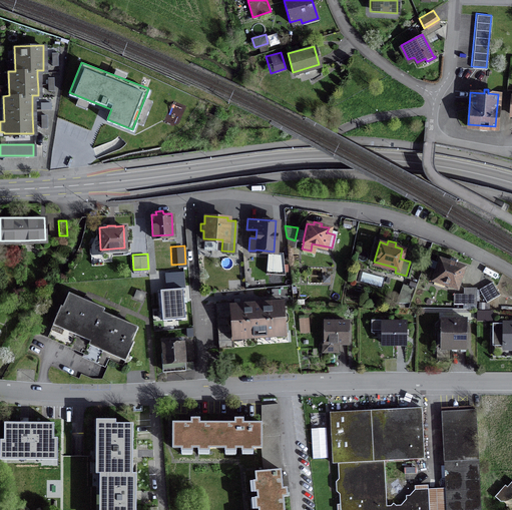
[(455,286),(462,267),(439,259),(433,278),(455,286)]
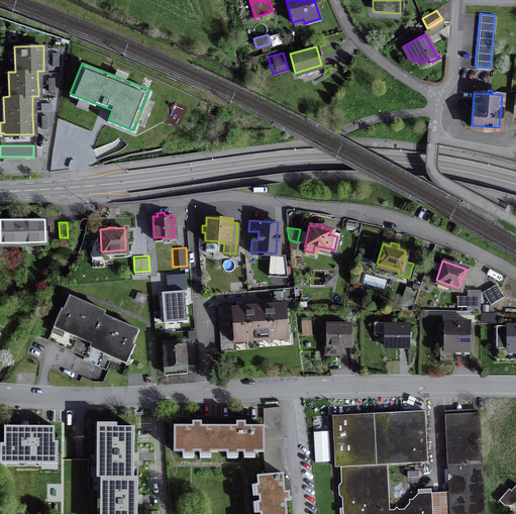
[(259,283),(255,283),(255,289),(269,288),(269,280),(259,280),(259,283)]
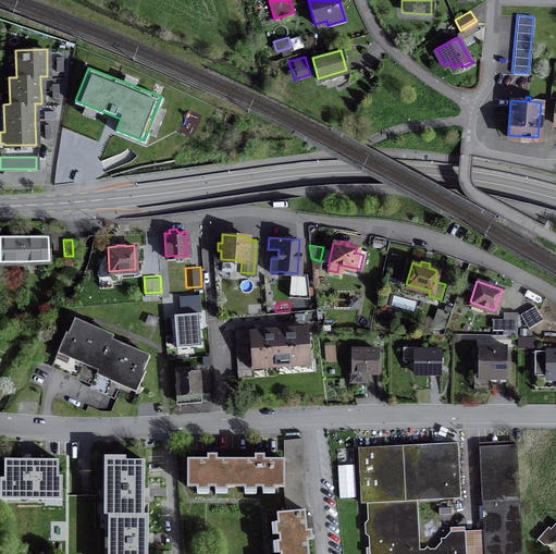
[(529,327),(542,318),(533,306),(520,314),(529,327)]
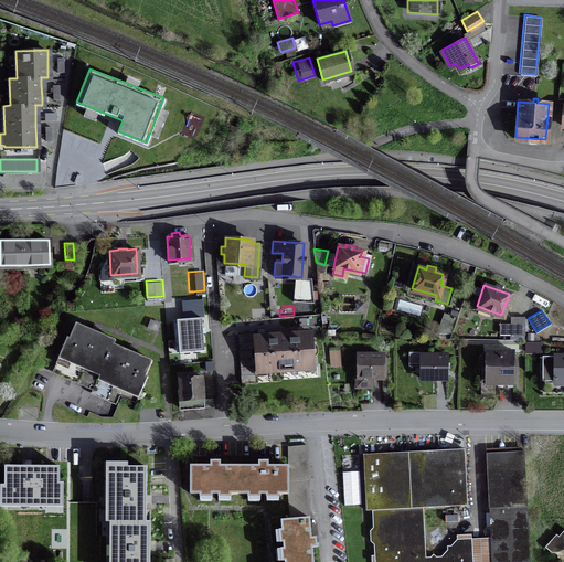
[(449,331),(456,316),(445,311),(438,331),(449,331)]
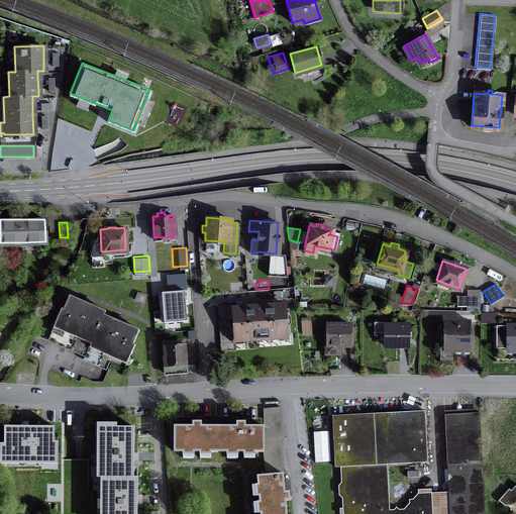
[(163,320),(186,319),(186,299),(185,289),(162,290),(163,320)]
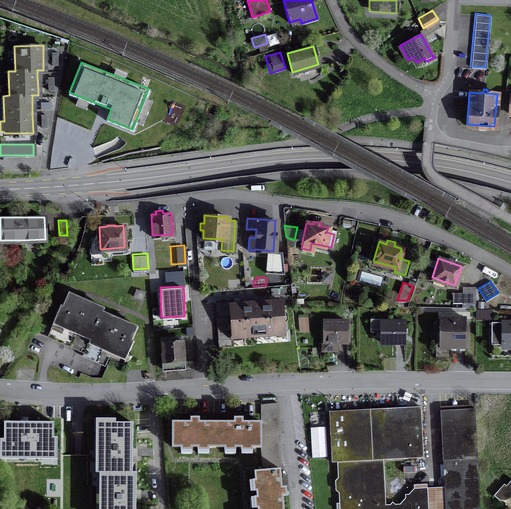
[(462,294),(453,294),(452,304),(472,305),(472,290),(462,290),(462,294)]
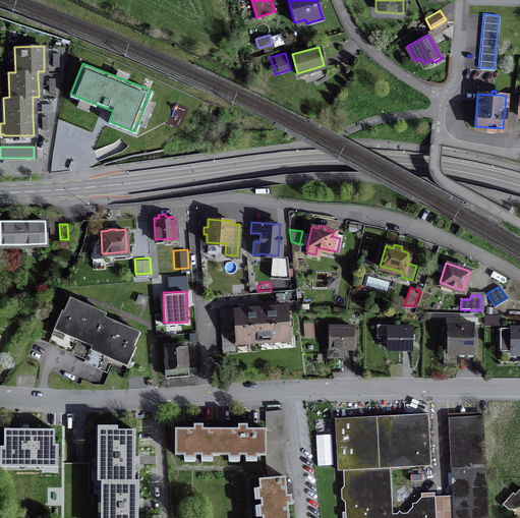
[(48,339),(88,356),(87,360),(106,368),(113,354),(127,360),(134,345),(132,344),(138,331),(121,323),(103,315),(105,311),(85,303),(68,296),(62,310),(60,309),(48,339)]
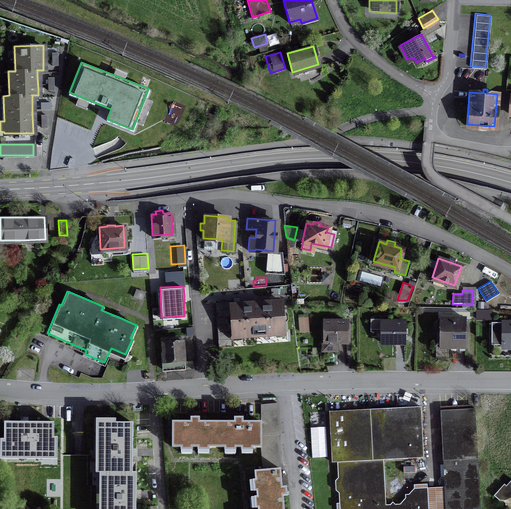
[(231,335),(229,304),(229,300),(214,301),(217,345),(232,344),(231,335)]
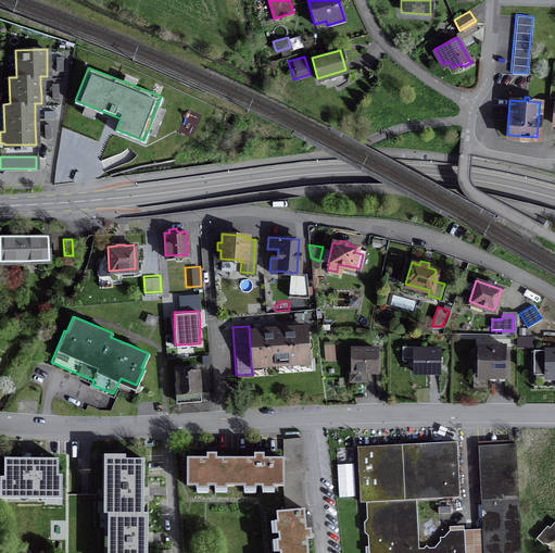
[(249,330),(251,364),(307,360),(305,326),(249,330)]
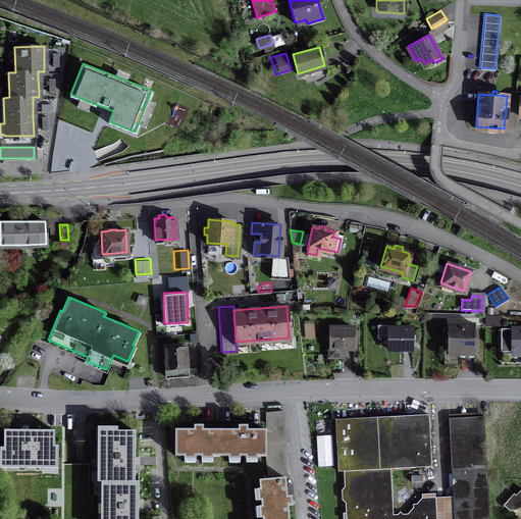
[(336,322),(336,325),(329,325),(328,347),(331,347),(331,356),(342,356),(343,347),(353,348),(353,326),(343,326),(343,322),(336,322)]
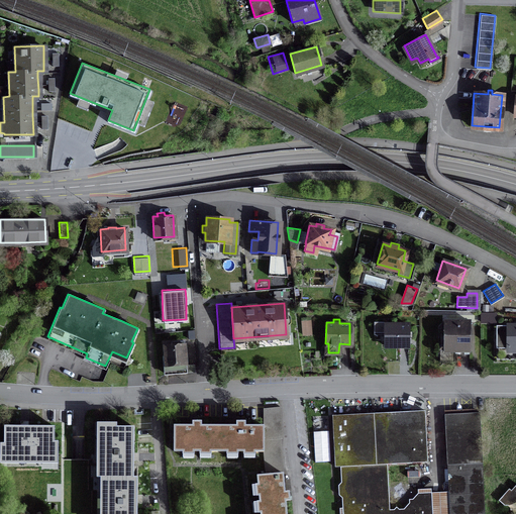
[(443,319),(443,349),(469,349),(469,319),(443,319)]
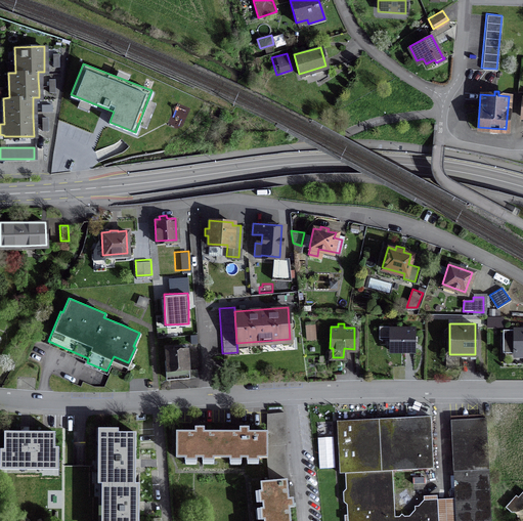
[(513,351),(513,356),(514,356),(514,360),(522,359),(522,323),(519,323),(519,326),(513,326),(513,328),(513,351)]
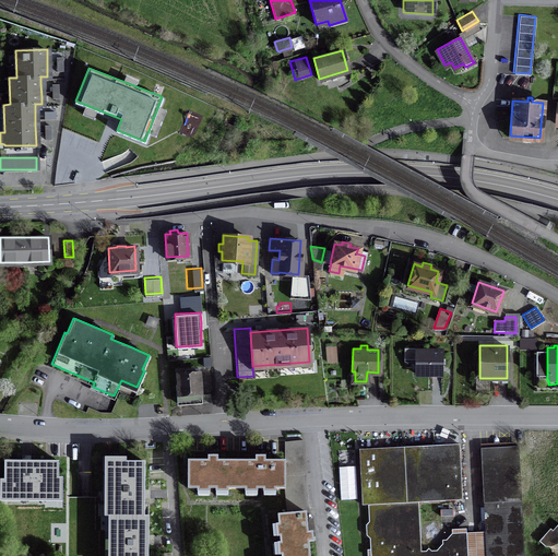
[(415,350),(415,373),(440,373),(440,350),(415,350)]
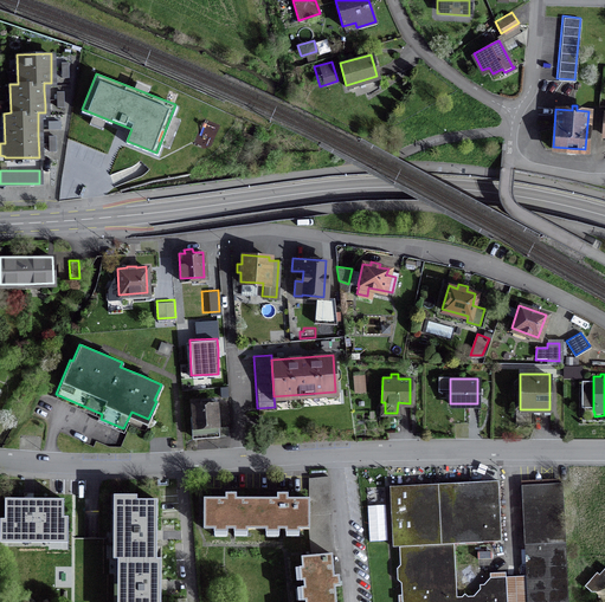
[(580,406),(593,406),(593,379),(580,379),(580,406)]
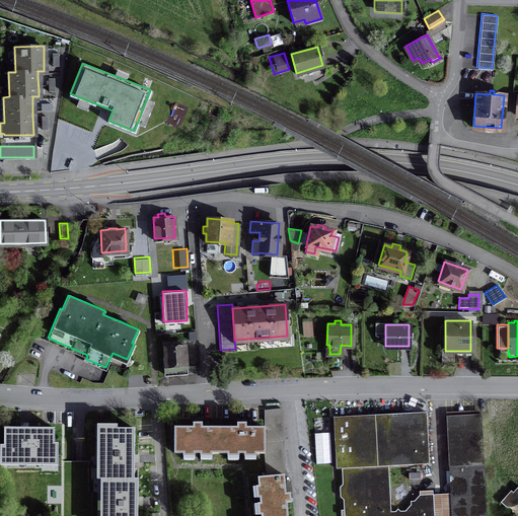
[(173,345),(163,346),(165,374),(187,373),(183,344),(178,345),(178,341),(173,342),(173,345)]
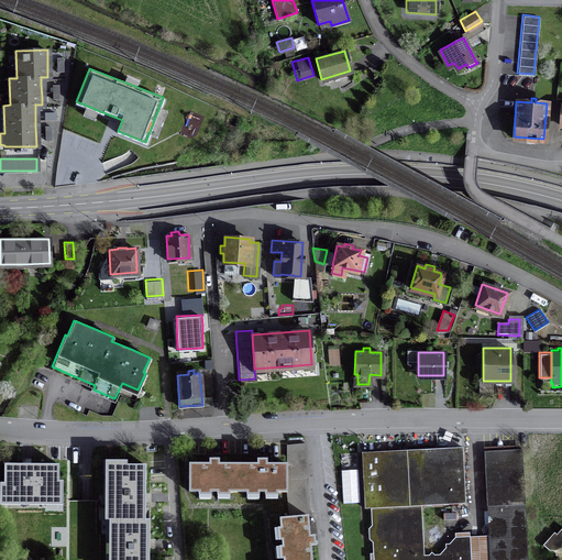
[(285,442),(286,462),(285,490),(287,515),(307,514),(305,490),(302,475),(306,475),(302,442),(304,441),(285,442)]
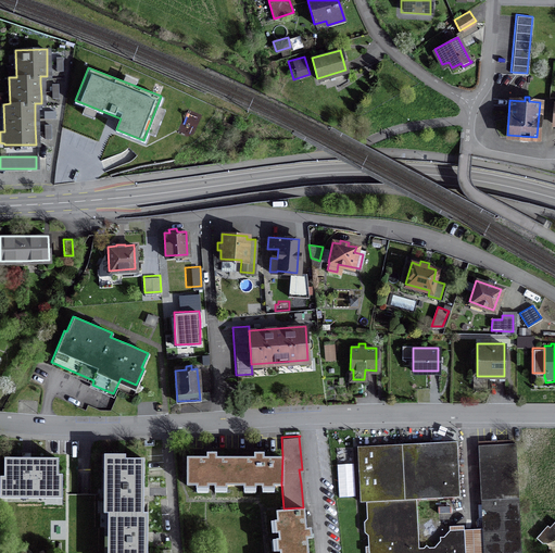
[(457,466),(455,440),(355,445),(358,500),(364,500),(365,516),(362,519),(363,530),(366,533),(367,548),(367,552),(463,552),(463,527),(448,528),(442,535),(438,535),(439,539),(432,545),(427,545),(425,543),(421,545),(417,545),(415,498),(458,494),(457,466)]
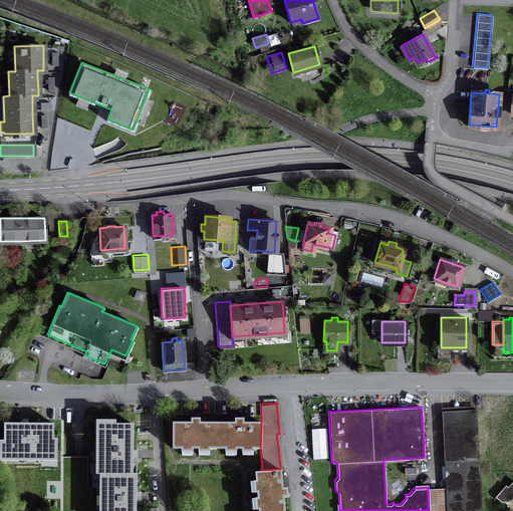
[(480,510),(476,408),(441,410),(442,437),(445,510),(480,510)]
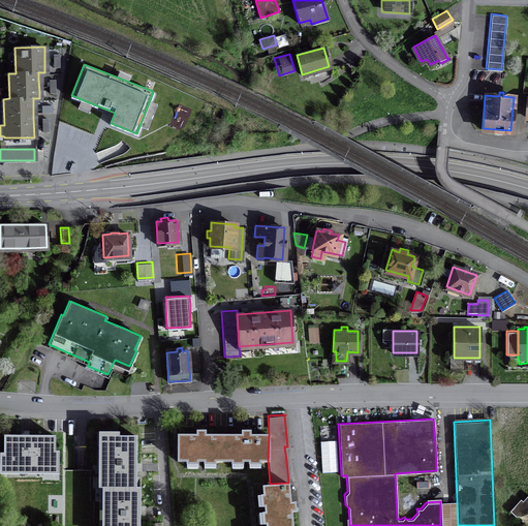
[(222,460),(268,460),(269,434),(249,434),(249,429),(246,429),(241,429),(241,434),(204,433),(204,429),(199,429),(195,429),(195,433),(177,433),(177,460),(222,460)]
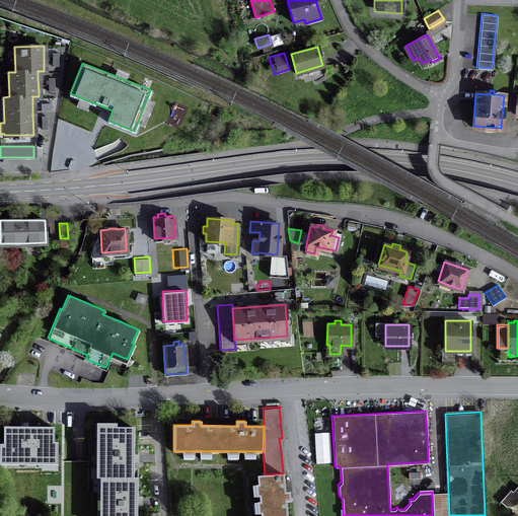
[(3,426),(3,458),(52,458),(53,426),(3,426)]
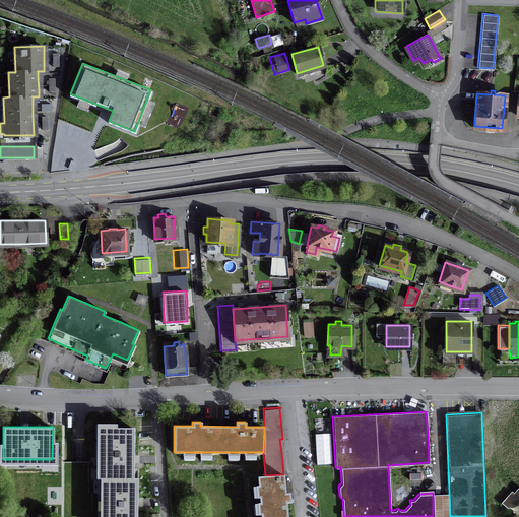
[(100,478),(104,478),(103,516),(135,516),(136,499),(136,478),(132,477),(132,454),(133,428),(100,428),(100,477),(100,478)]
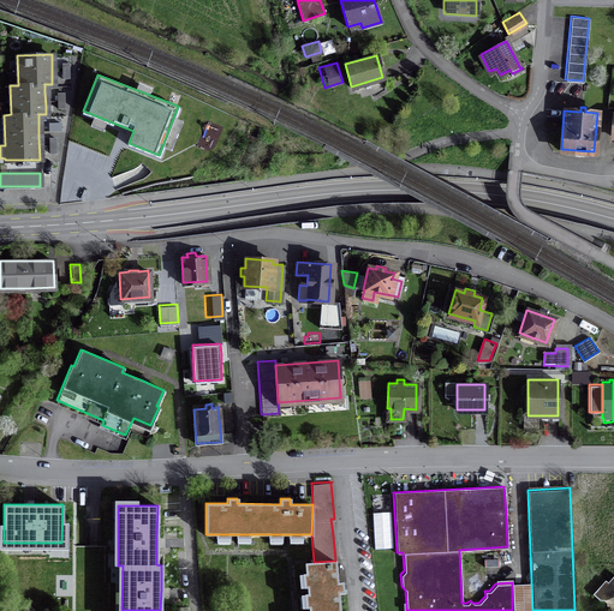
[(337,582),(335,561),(314,562),(304,563),(308,610),(339,610),(338,592),(343,592),(343,587),(341,582),(337,582)]
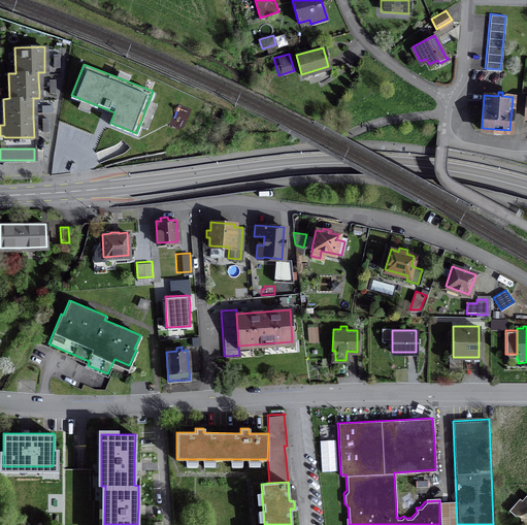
[(526,524),(526,489),(526,488),(508,509),(526,524)]
